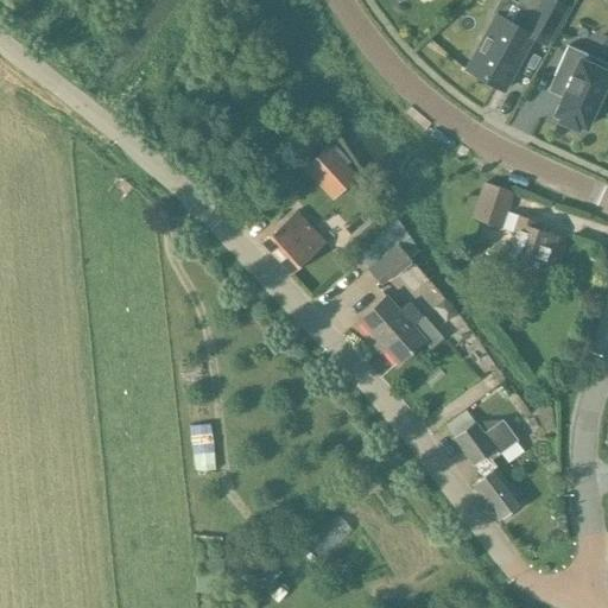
[(495,16),(466,70),(504,90),(532,37),(546,45),(567,7),(553,0),(518,0),(517,4),(511,0),(499,0),(492,13),(495,16)]
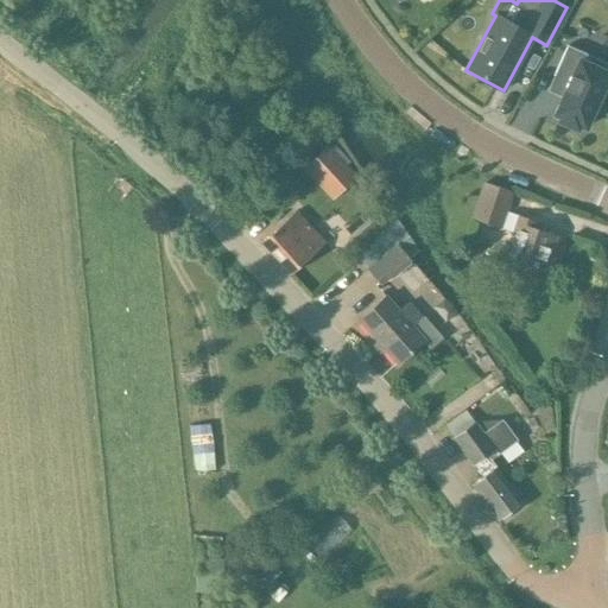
[(607,63),(568,45),(553,76),(567,82),(564,87),(567,88),(555,114),(561,118),(559,121),(576,130),(578,125),(584,128),(593,109),(596,112),(606,92),(602,90),(607,76),(607,63)]
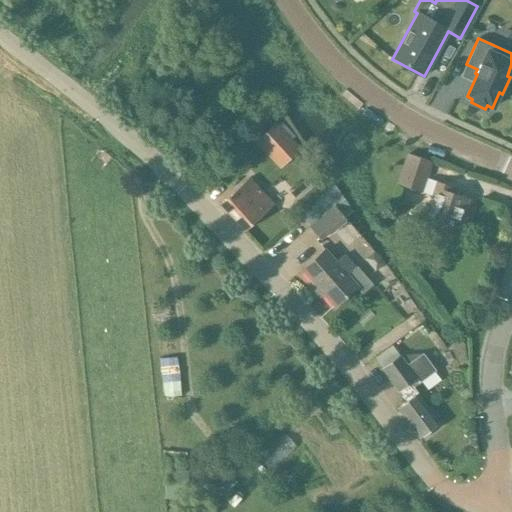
[(254,141),(279,168),(300,148),(291,139),(295,136),(281,121),(278,124),(276,121),(254,141)]
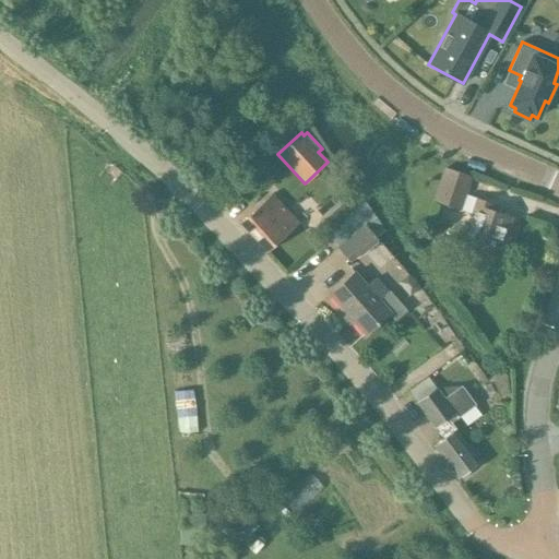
[(444,167),(433,200),(461,210),(466,194),(472,177),(444,167)]
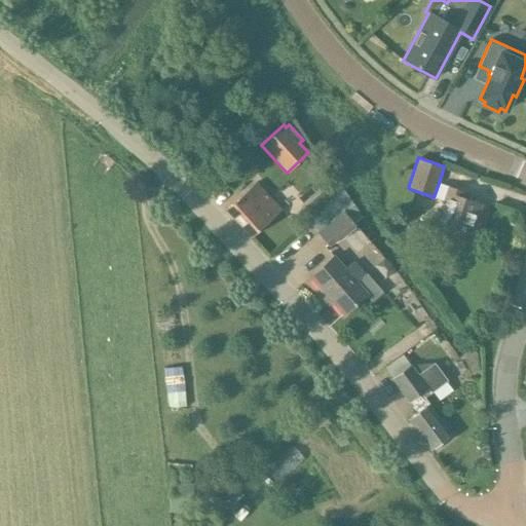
[(282,210),(256,183),(227,209),(253,236),(282,210)]
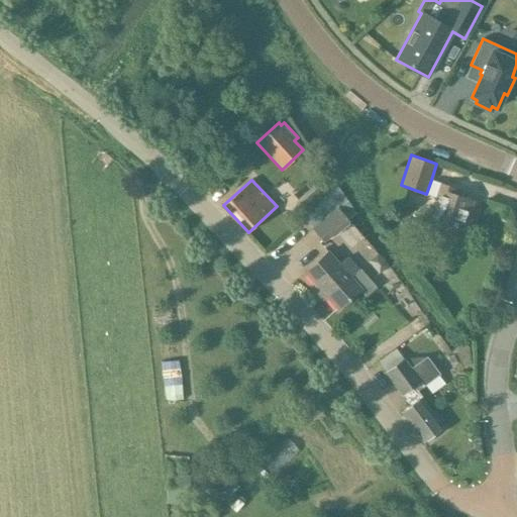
[(428,207),(422,226),(440,232),(442,226),(462,233),(464,228),(467,229),(470,219),(468,218),(474,201),(453,194),(454,189),(441,185),(437,198),(433,209),(428,207)]
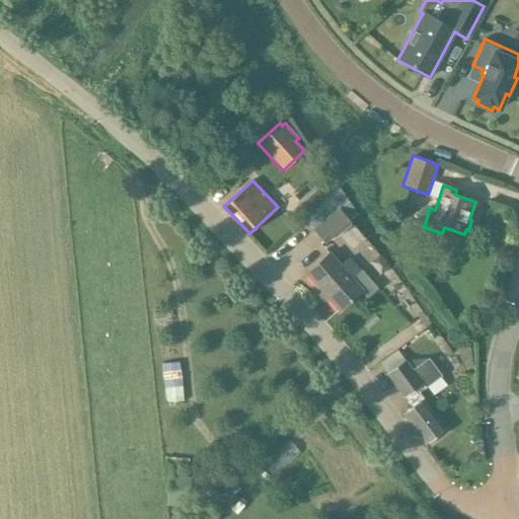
[(341,189),(305,217),(324,241),(360,213),(341,189)]
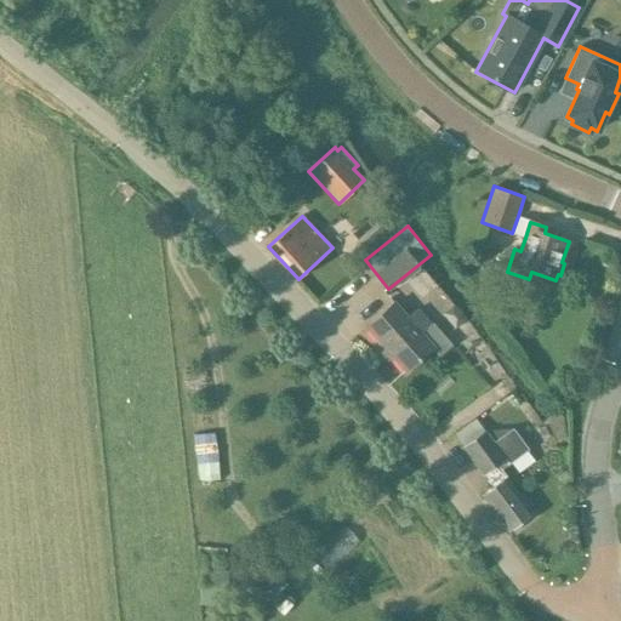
[(394,303),(368,326),(406,371),(432,348),(420,335),(427,328),(432,324),(431,324),(419,309),(409,319),(394,303)]
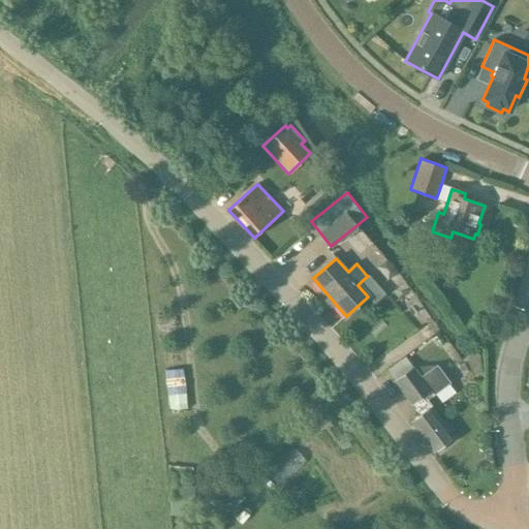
[(486,372),(479,355),(461,364),(468,380),(474,378),(474,376),(486,372)]
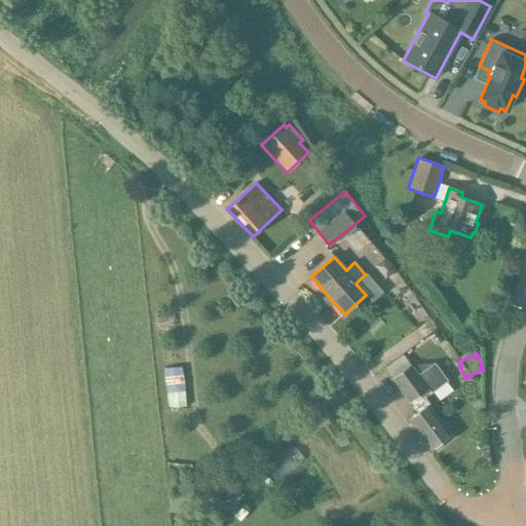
[(411,365),(393,378),(410,402),(412,401),(420,411),(409,419),(431,449),(451,435),(429,406),(430,405),(424,398),(447,380),(435,364),(434,364),(420,375),(411,365)]
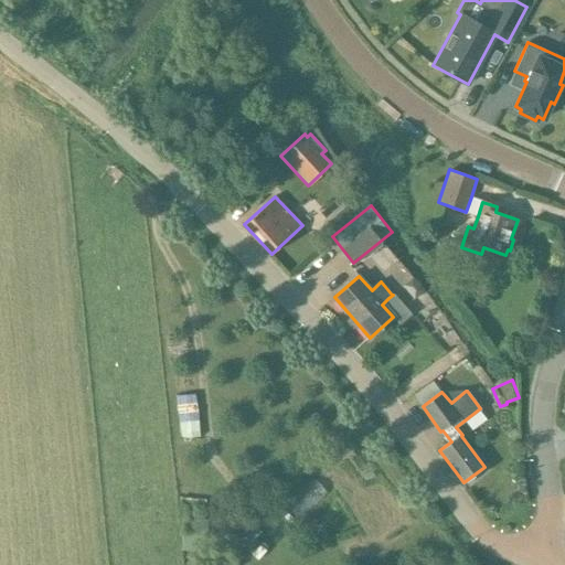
[(181,415),(181,435),(201,435),(201,415),(181,415)]
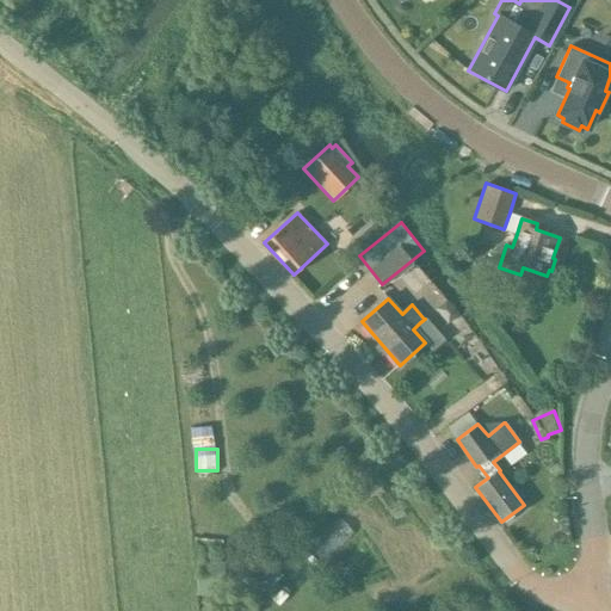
[(250,580),(269,598),(277,588),(272,585),(283,574),(267,560),(250,580)]
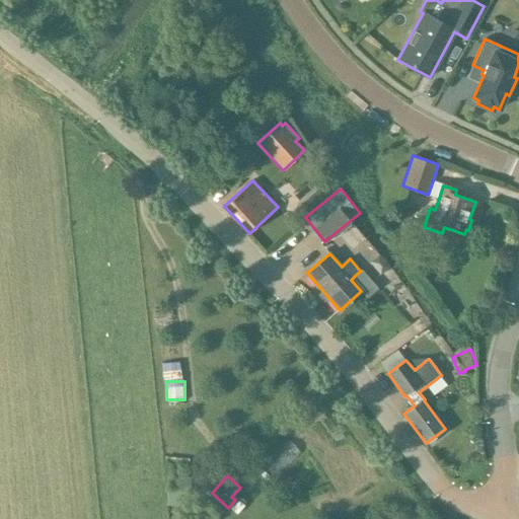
[(167,476),(165,503),(187,504),(189,478),(167,476)]
